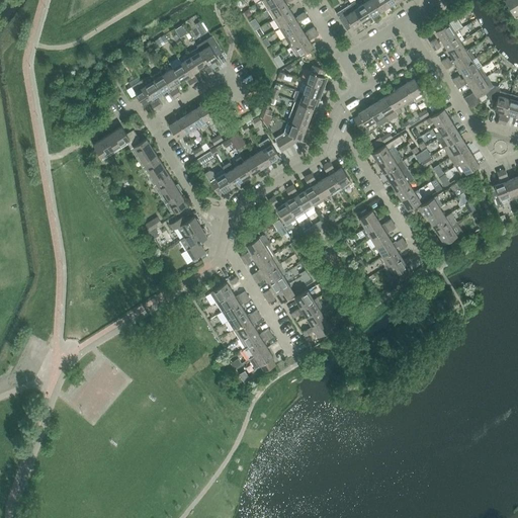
[(262,0),(267,10),(282,0),(262,0)]
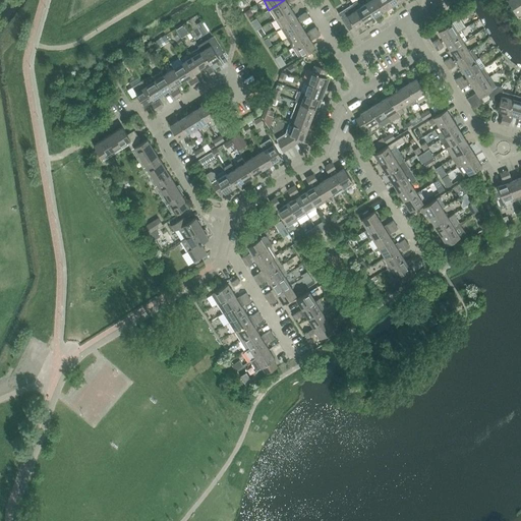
[(284,0),(269,10),(275,19),(291,9),(288,3),(292,0),(284,0)]
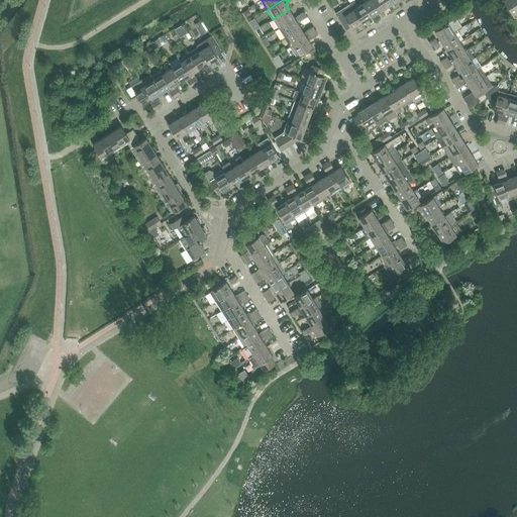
[(373,0),(369,0),(363,4),(371,17),(373,19),(378,16),(377,13),(380,11),(373,0)]
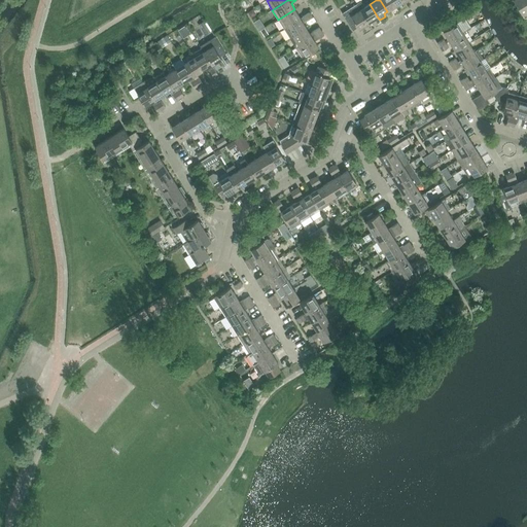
[(380,0),(387,11),(396,5),(393,0),(380,0)]
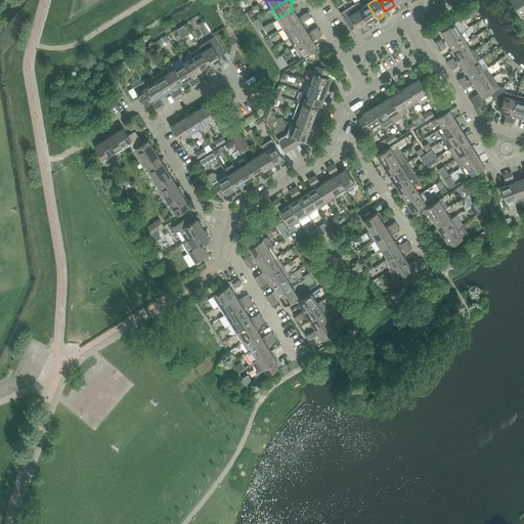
[(523,2),(522,0),(510,0),(520,14),(523,11),(523,2)]
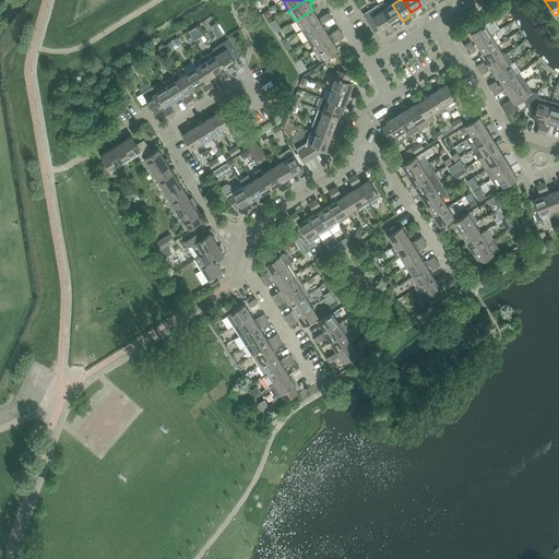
[(383,1),(378,3),(379,4),(380,7),(391,24),(401,19),(392,4),(387,8),(383,1)]
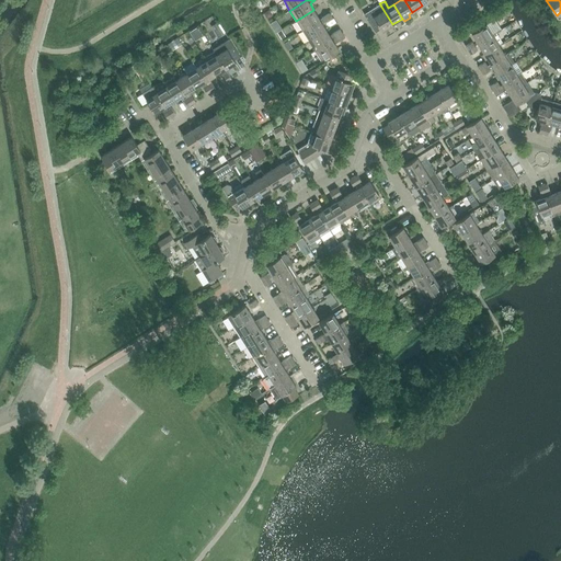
[(392,24),(381,7),(380,4),(364,14),(369,22),(375,19),(380,30),(381,31),(392,24)]
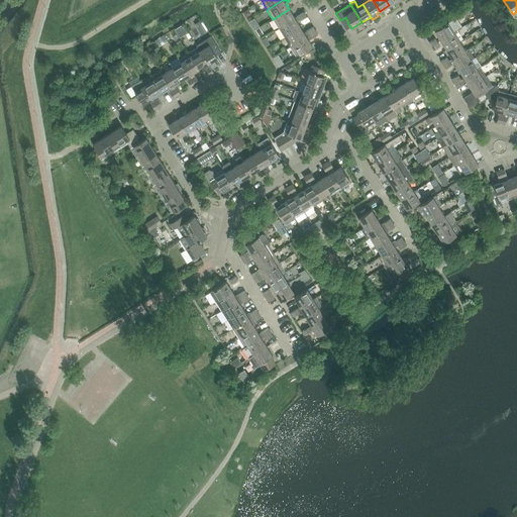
[(273,19),(279,28),(295,18),(289,9),(273,19)]
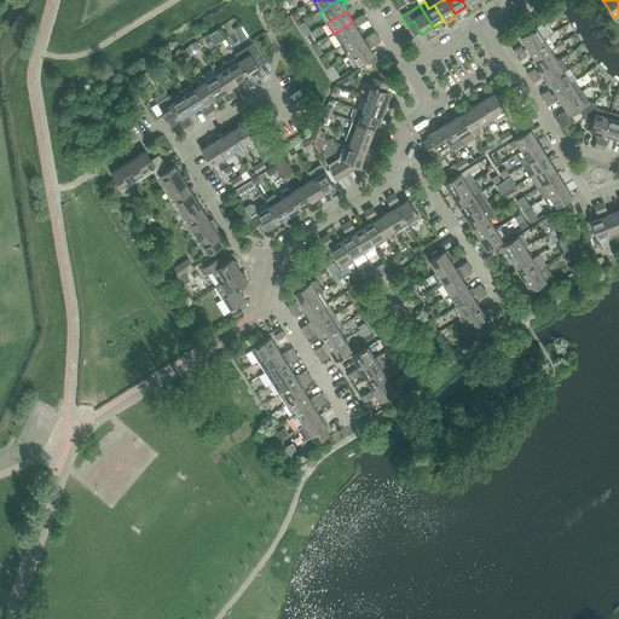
[(340,45),(345,42),(359,33),(356,27),(366,19),(364,15),(353,22),(334,34),(340,45)]
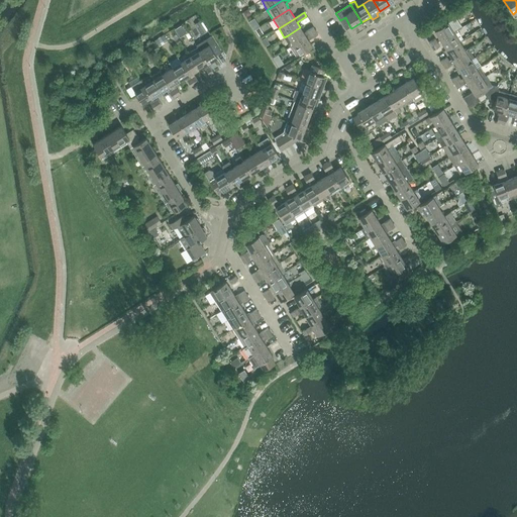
[(340,20),(346,30),(350,27),(345,17),(340,20)]
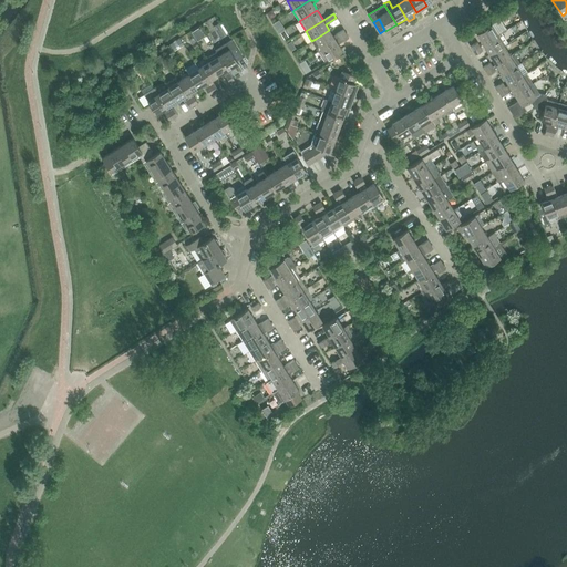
[(483,44),(501,33),(495,23),(491,26),(491,24),(476,33),(483,44)]
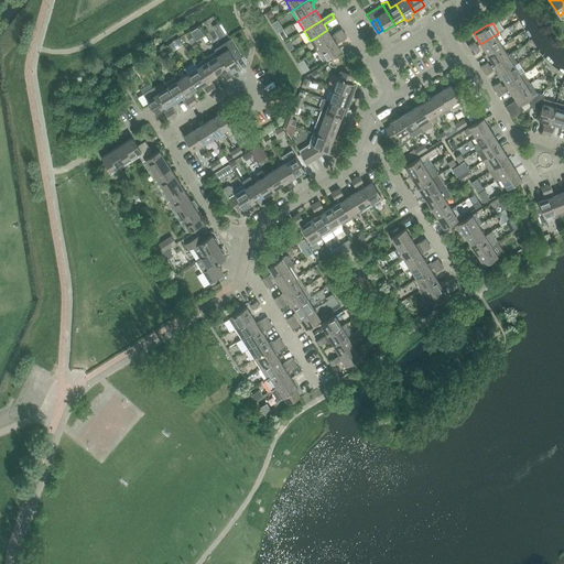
[(314,39),(320,49),(344,34),(342,30),(332,36),(327,30),(314,39)]
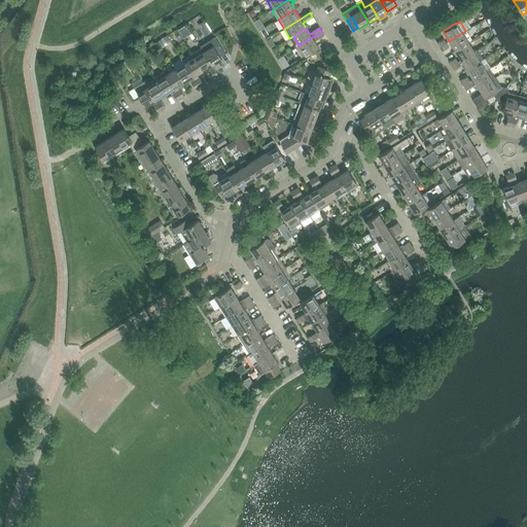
[(455,50),(468,42),(471,40),(465,31),(449,41),(455,50)]
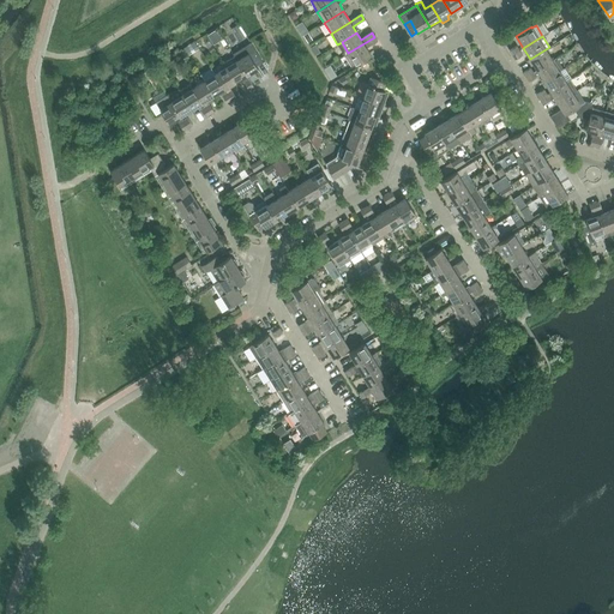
[(374,37),(348,53),(344,55),(351,66),(355,65),(371,55),(366,48),(378,41),(374,37)]
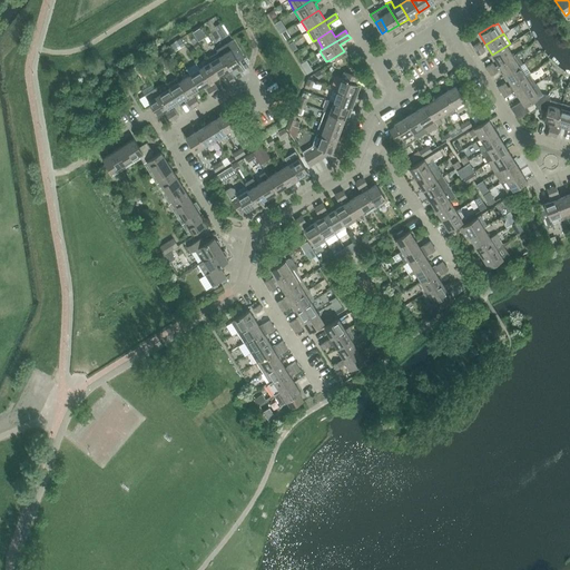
[(216,50),(218,52),(229,70),(239,64),(239,62),(245,59),(233,40),(216,50)]
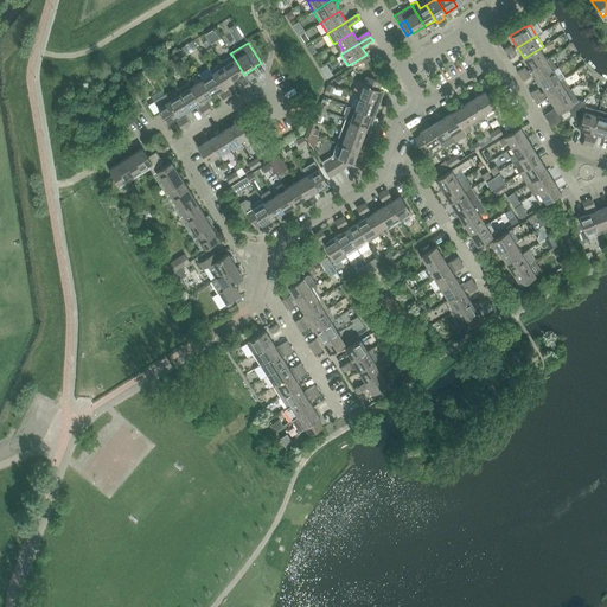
[(504,50),(506,55),(510,58),(517,55),(511,45),(504,50)]
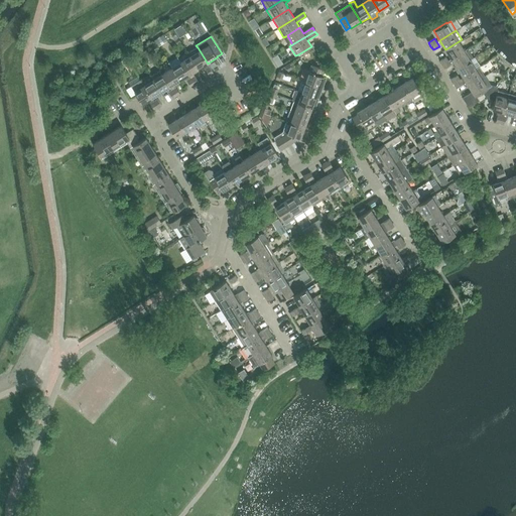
[(452,58),(465,50),(459,41),(445,49),(452,58)]
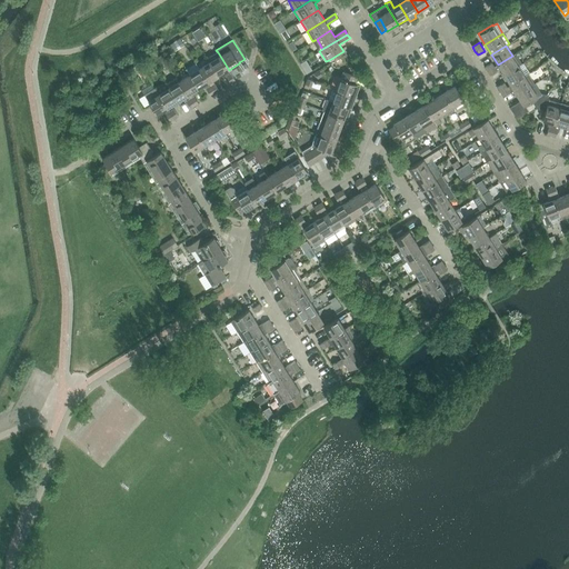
[(208,59),(210,62),(218,77),(225,87),(229,85),(222,75),(229,70),(218,52),(208,59)]
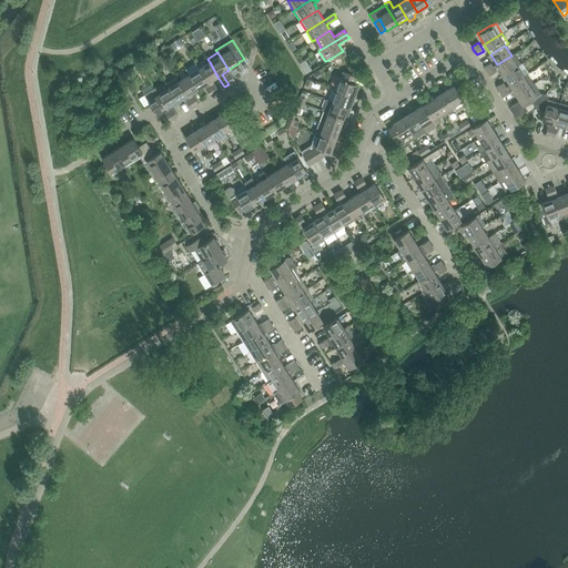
[(499,69),(504,74),(517,66),(521,63),(515,53),(511,56),(497,64),(494,67),(487,71),(489,75),(499,69)]
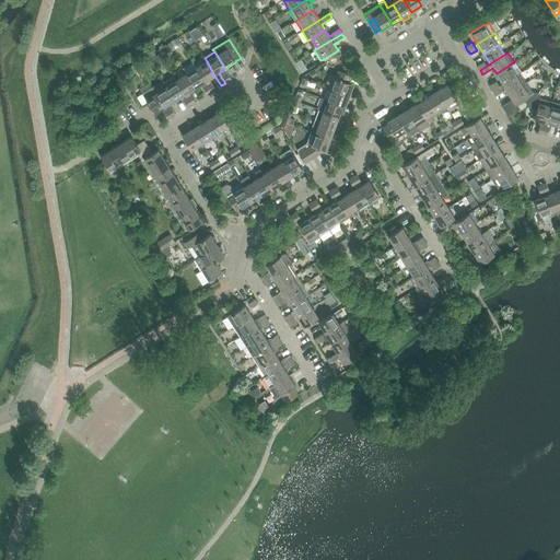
[(207,61),(196,68),(211,92),(216,89),(209,79),(214,76),(207,61)]
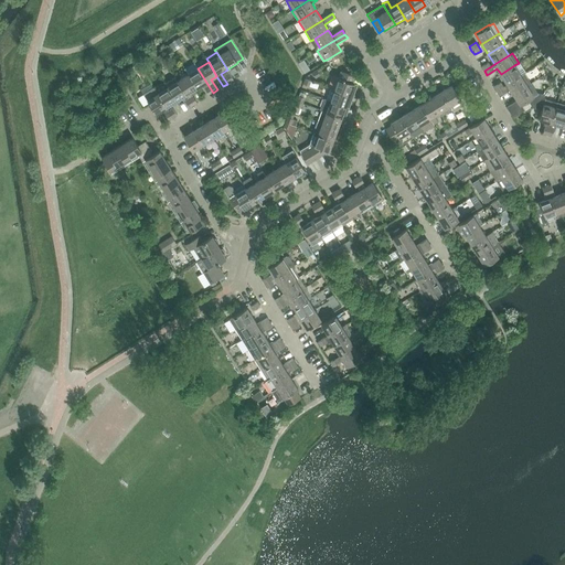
[(501,74),(507,85),(521,76),(514,65),(501,74)]
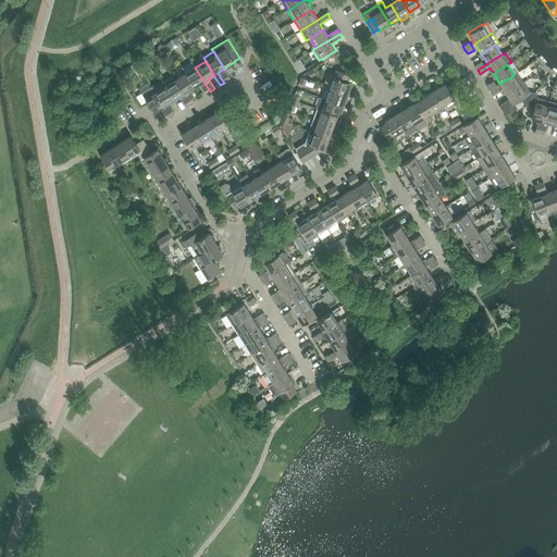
[(143,72),(138,65),(134,69),(137,75),(139,74),(143,72)]
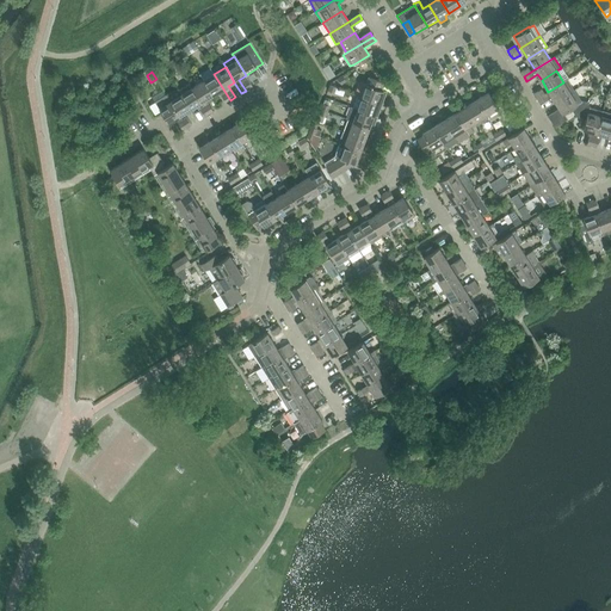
[(214,74),(203,80),(213,96),(220,92),(226,103),(230,100),(214,74)]
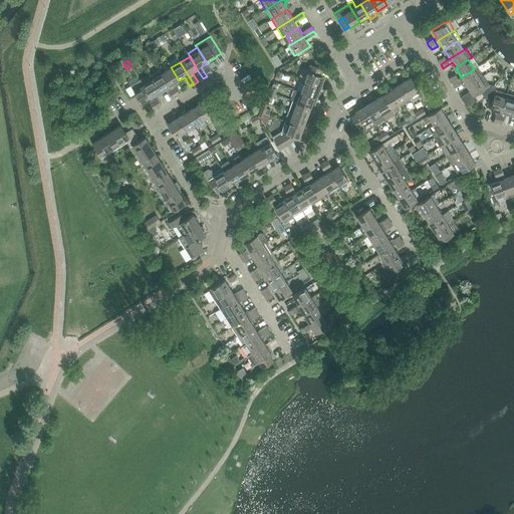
[(299,79),(300,80),(318,86),(320,83),(322,84),(325,77),(320,75),(322,69),(310,64),(308,71),(303,69),(299,79)]
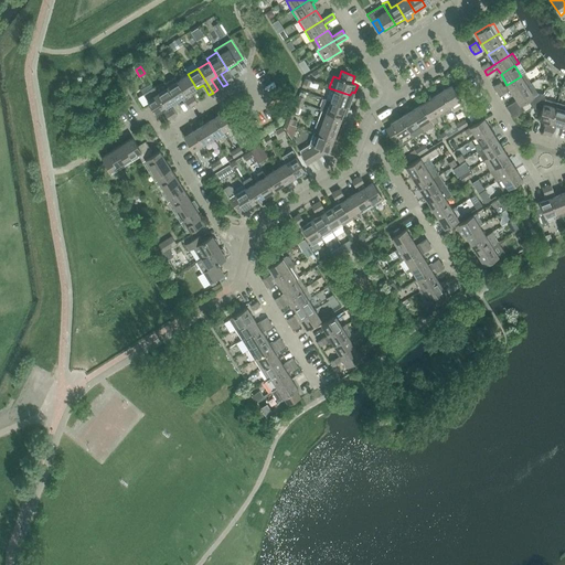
[(188,74),(178,81),(193,105),(198,103),(191,93),(196,88),(188,74)]
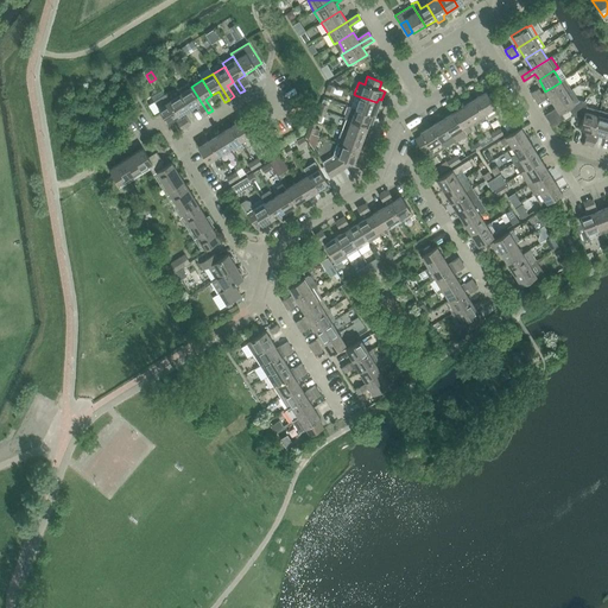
[(542,94),(534,97),(537,102),(544,99),(548,97),(549,96),(552,102),(571,90),(564,80),(561,82),(545,92),(542,94)]
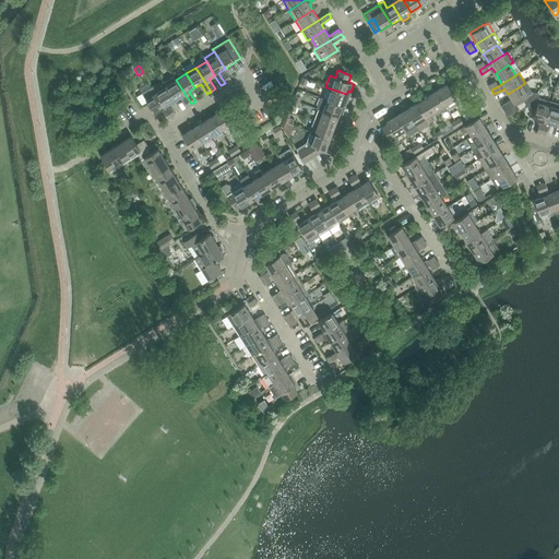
[(164,83),(166,86),(175,100),(181,96),(187,106),(191,104),(176,80),(174,76),(164,83)]
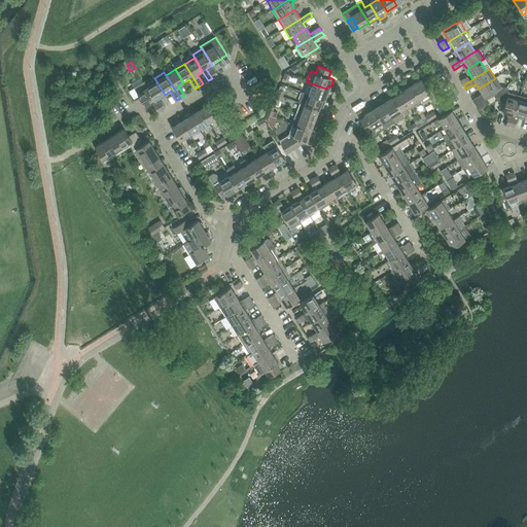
[(472,100),(479,109),(489,103),(486,98),(493,93),(497,100),(506,89),(501,88),(495,78),(479,89),(482,94),(480,95),(479,99),(476,98),(472,100)]
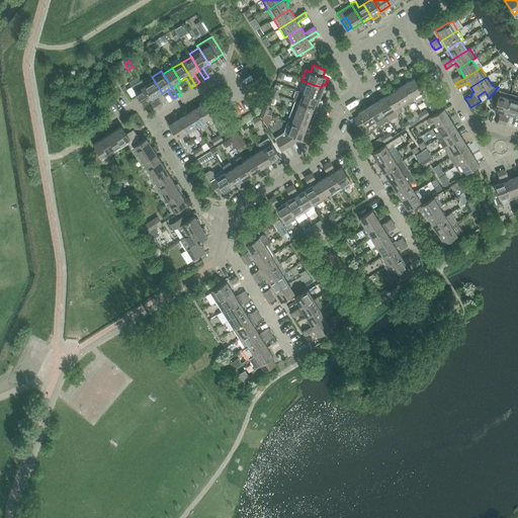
[(414,78),(405,84),(413,97),(422,91),(414,78)]
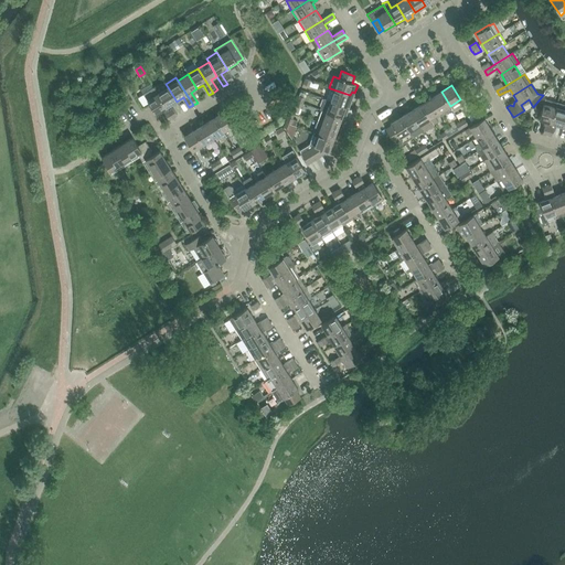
[(158,94),(158,93),(155,87),(144,94),(147,99),(147,100),(156,114),(162,110),(169,120),(173,118),(169,112),(167,107),(158,94)]
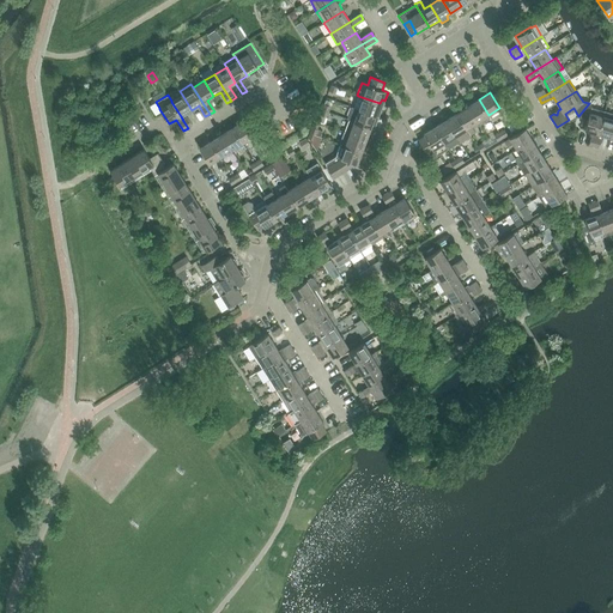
[(182,95),(171,101),(171,102),(181,116),(192,110),(182,95)]
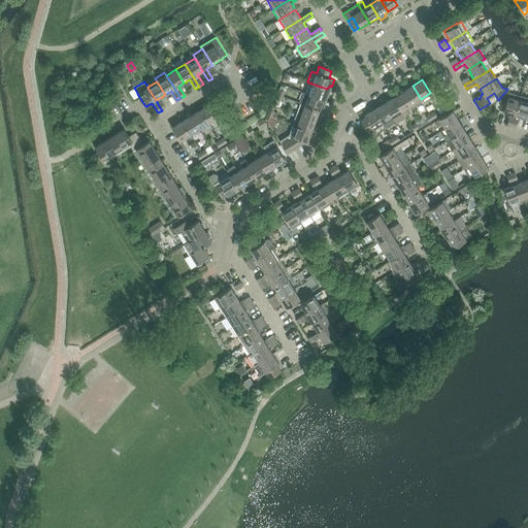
[(327,89),(308,83),(305,93),(326,101),(328,94),(326,93),(327,89)]
